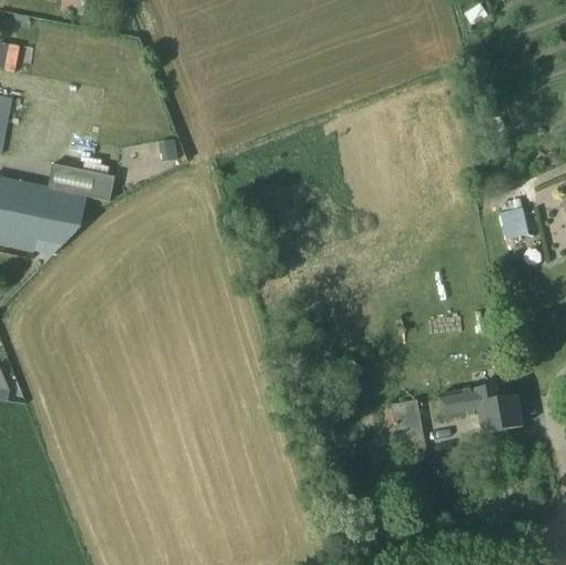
[(12,98),(0,94),(0,113),(9,115),(12,98)]
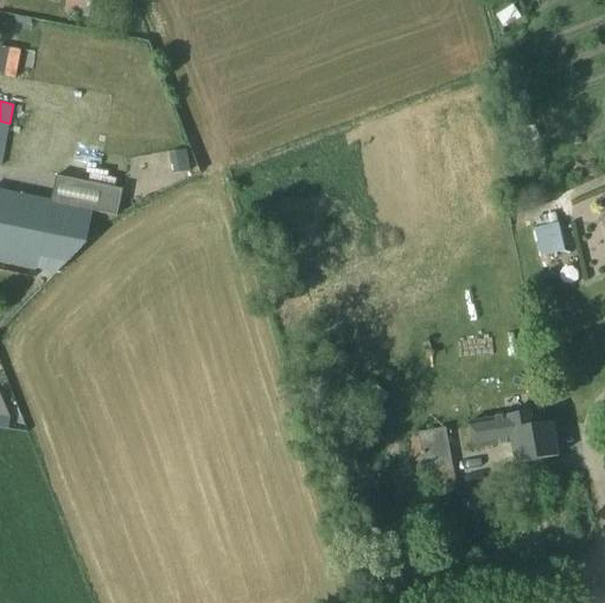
[(86,244),(94,210),(116,215),(122,190),(57,177),(50,198),(0,187),(0,261),(55,270),(86,244)]
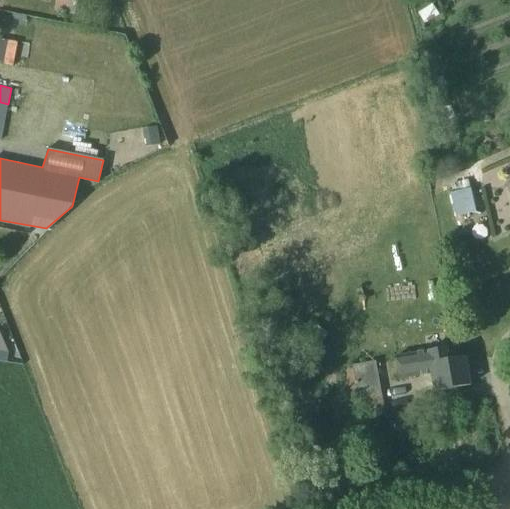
[(475,185),(453,188),(457,213),(478,210),(475,185)]
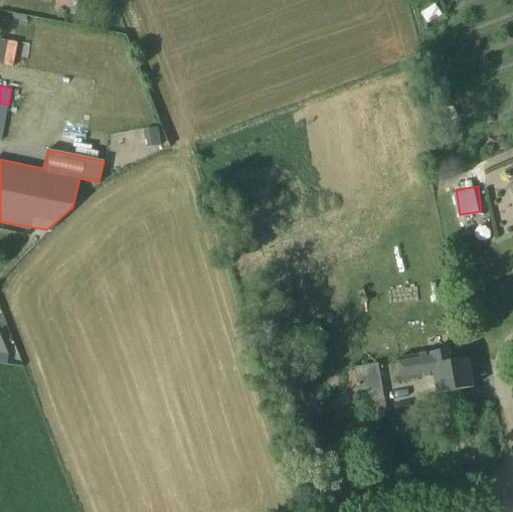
[(0,332),(0,331),(0,351),(8,353),(0,332)]
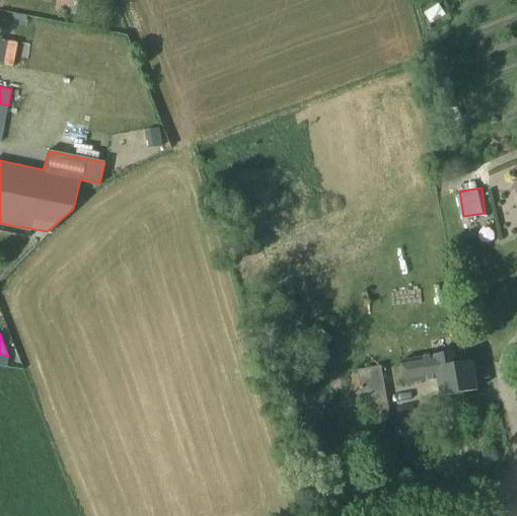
[(403,383),(436,378),(440,396),(476,390),(471,363),(454,366),(452,352),(399,361),(403,383)]
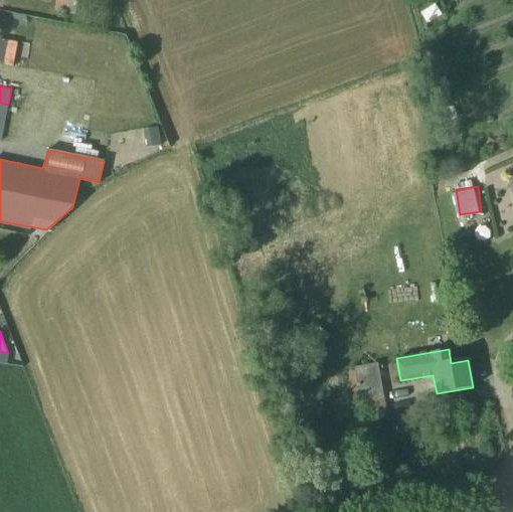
[(386,416),(376,362),(355,366),(366,420),(386,416)]
